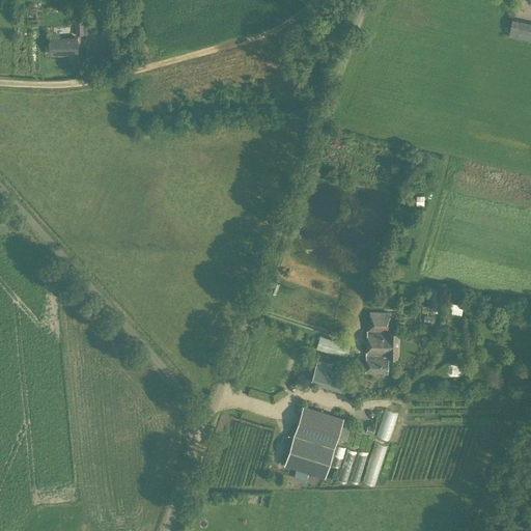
[(83,34),(83,19),(75,20),(76,35),(83,34)]
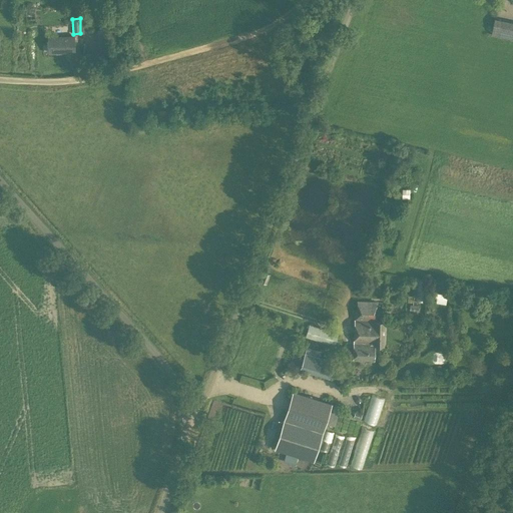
[(512,21),(496,18),(493,35),(512,38),(512,21)]
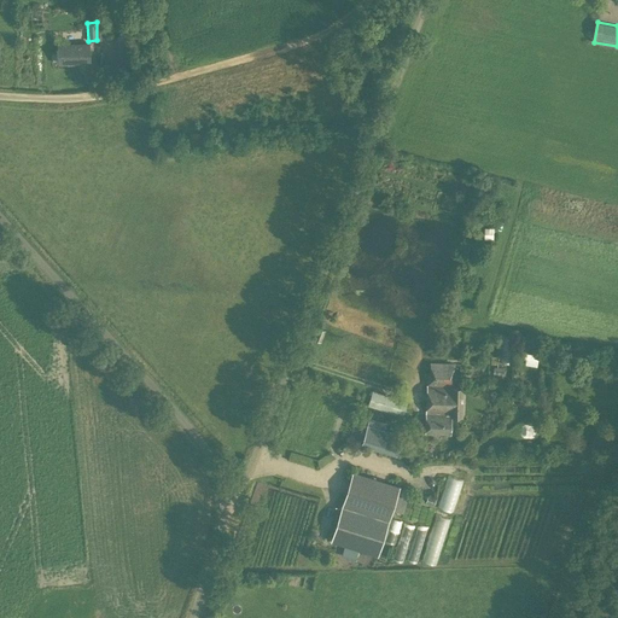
[(89,44),(58,45),(58,63),(89,62),(89,44)]
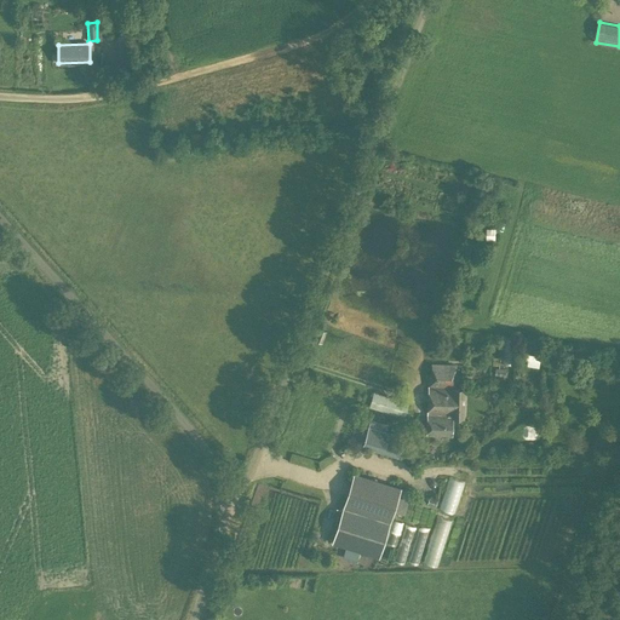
[(528,352),(526,365),(539,367),(541,355),(528,352)]
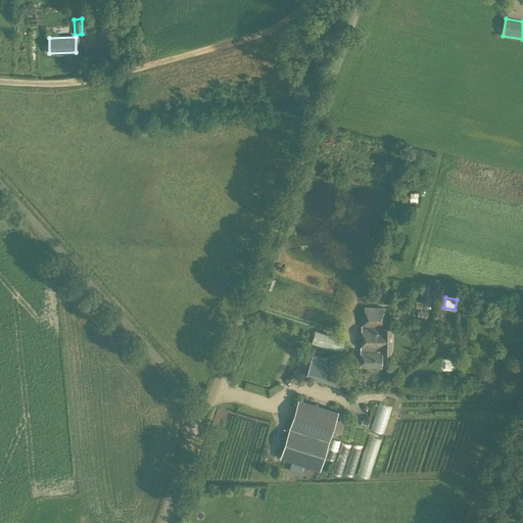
[(361,350),(381,351),(391,351),(391,327),(383,326),(383,307),(364,307),(364,317),(362,317),(361,350)]
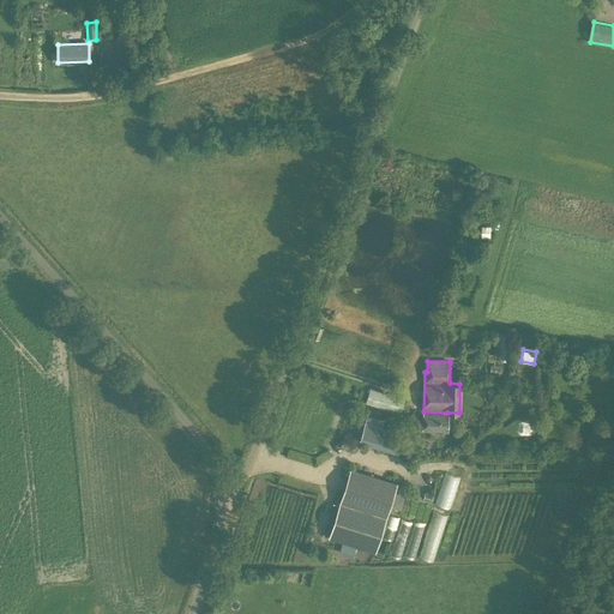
[(365,403),(399,414),(404,399),(369,389),(365,403)]
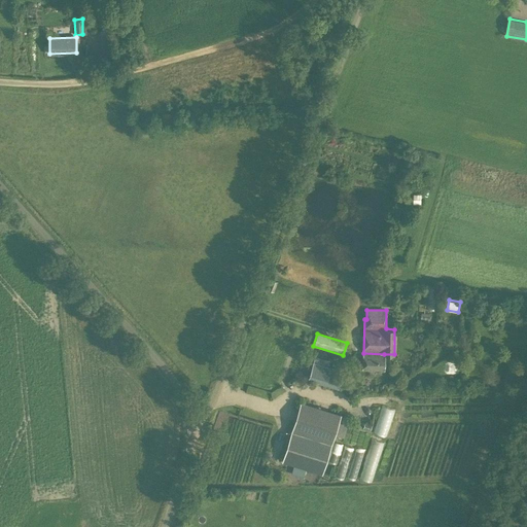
[(384,354),(363,353),(362,370),(384,371),(384,354)]
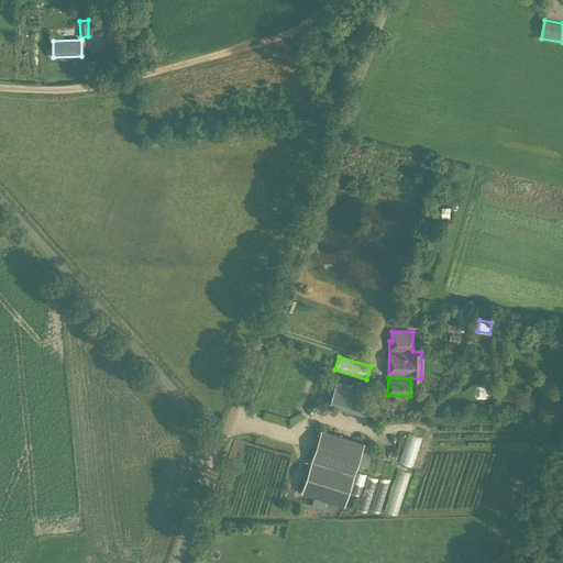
[(337,381),(334,387),(333,387),(329,405),(361,415),(366,397),(350,393),(352,385),(337,381)]
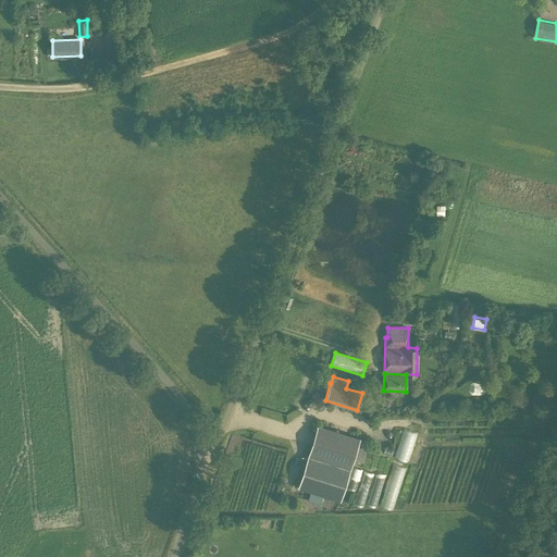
[(346,490),(360,437),(318,424),(302,479),(346,490)]
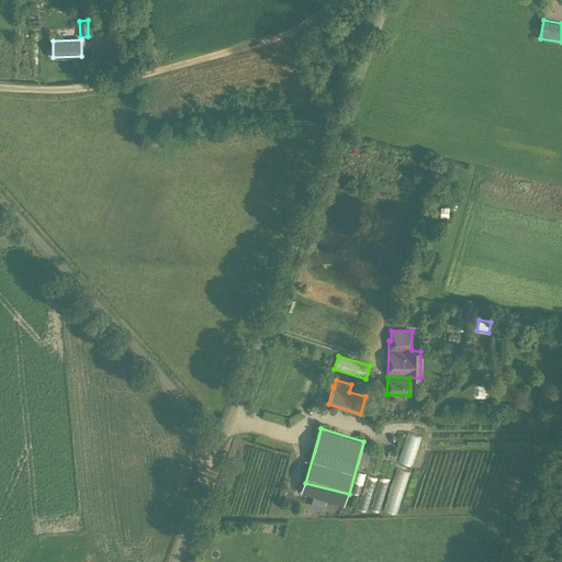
[(364,444),(359,464),(367,467),(372,446),(364,444)]
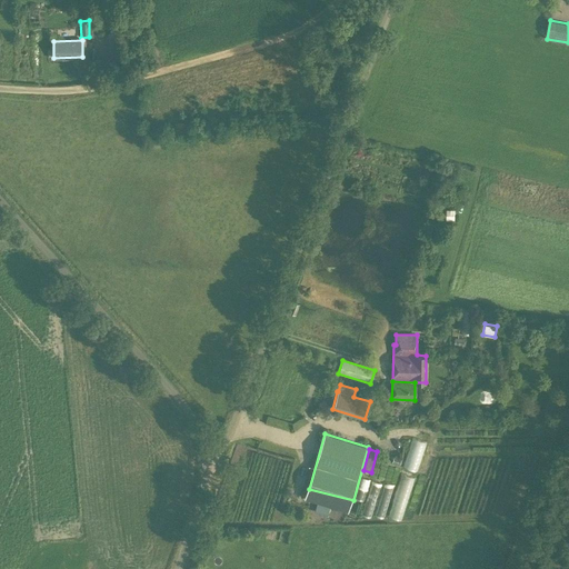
[(402,519),(413,476),(401,472),(389,516),(402,519)]
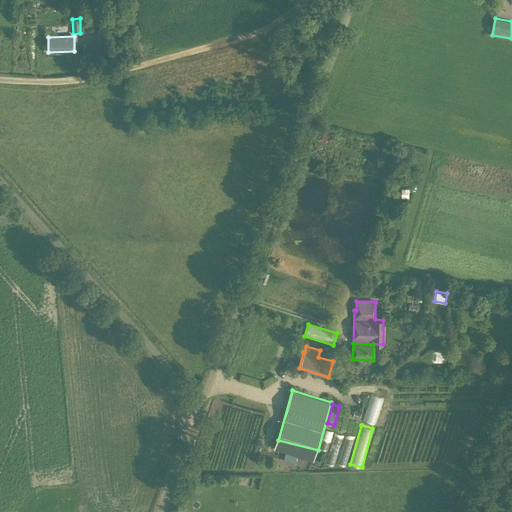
[(345,465),(352,437),(338,433),(336,441),(343,442),(341,450),(343,450),(339,464),(345,465)]
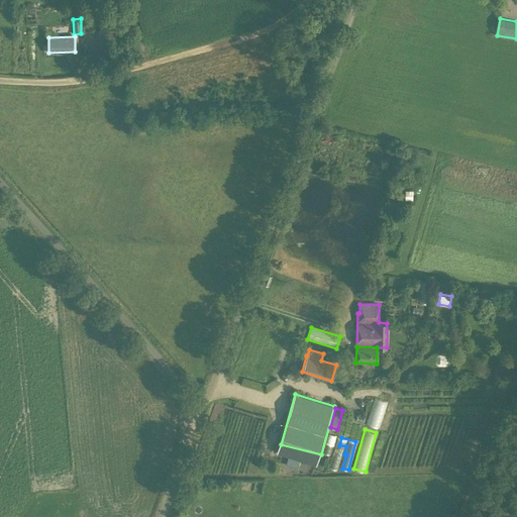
[(336,471),(342,455),(335,451),(329,468),(336,471)]
